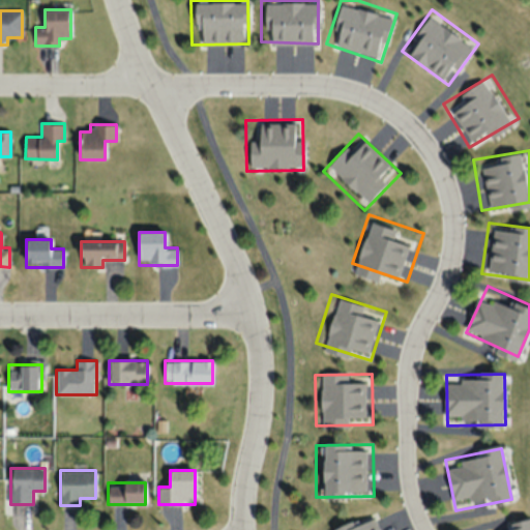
[(326,529),(383,529),(383,528),(374,509),(326,529)]
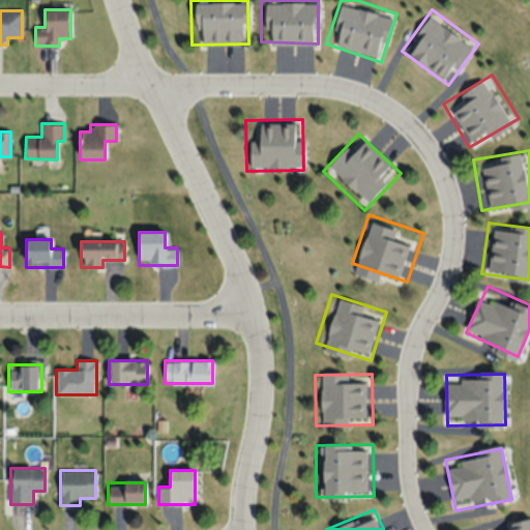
[(529,529),(529,519),(477,529),(529,529)]
